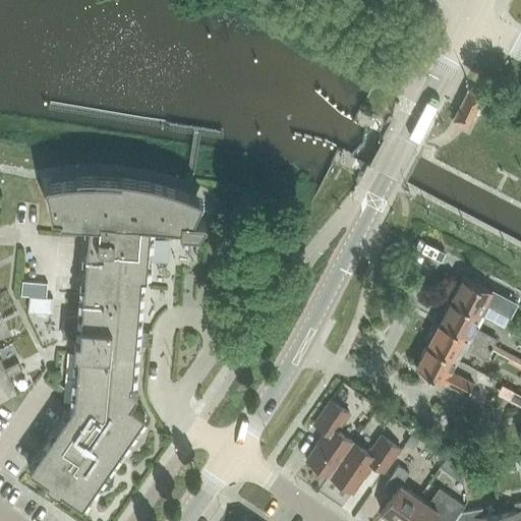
[(468,89),(453,118),(466,124),(481,95),(468,89)]
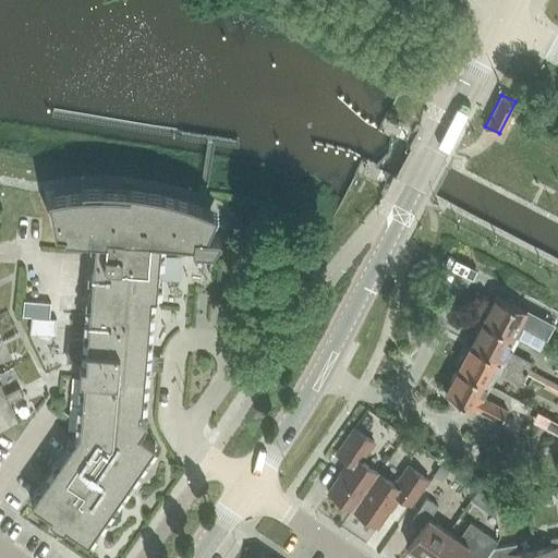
[(52,516),(49,518),(53,523),(59,526),(65,529),(67,526),(87,541),(154,444),(138,433),(146,422),(138,416),(138,411),(142,412),(145,370),(146,354),(150,296),(156,296),(160,239),(194,241),(194,233),(206,234),(217,211),(204,205),(190,201),(173,195),(159,192),(143,189),(126,187),(98,186),(82,186),(82,191),(48,195),(55,230),(64,231),(64,234),(63,234),(63,235),(80,237),(95,239),(91,298),(89,308),(87,339),(70,338),(68,362),(76,362),(80,363),(79,377),(84,377),(79,432),(31,501),(52,516)]
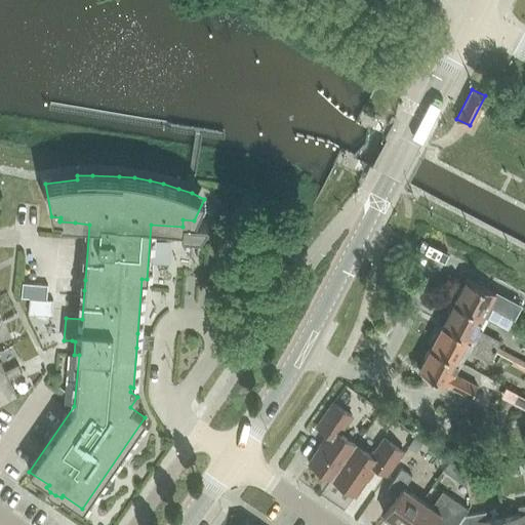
[(183,227),(182,231),(180,231),(180,232),(200,234),(206,223),(207,221),(206,220),(205,221),(194,220),(183,219),(183,227)]
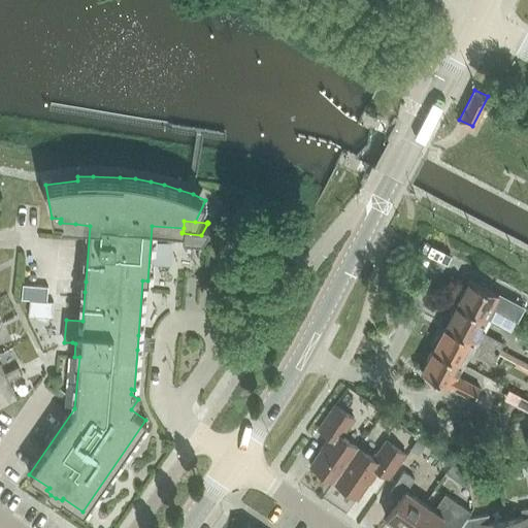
[(457,302),(487,318),(493,306),(516,319),(522,307),(469,278),(457,302)]
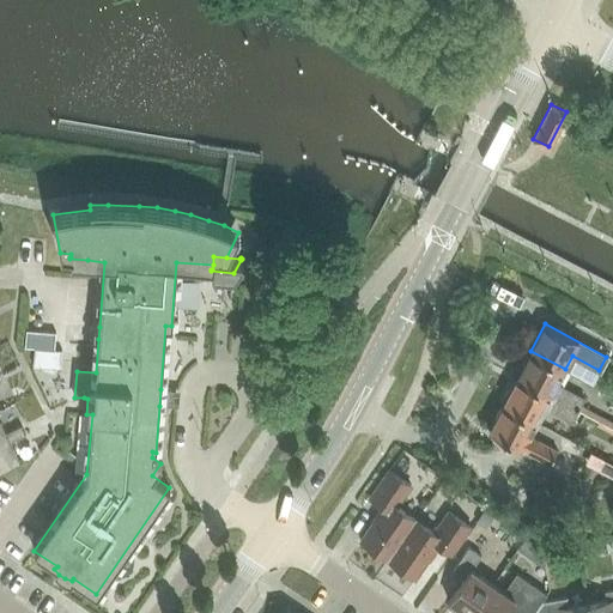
[(98,339),(99,327),(90,327),(89,338),(98,339)]
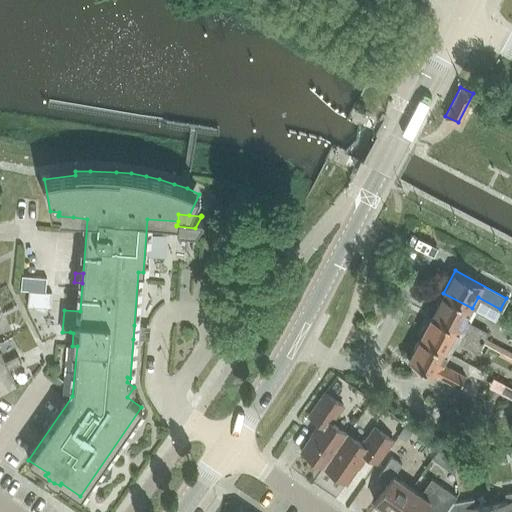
[(46,292),(47,278),(22,276),(21,290),(46,292)]
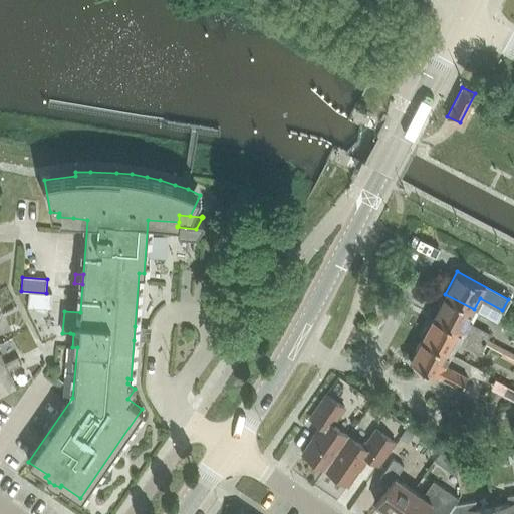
[(28,307),(51,309),(52,294),(29,292),(28,307)]
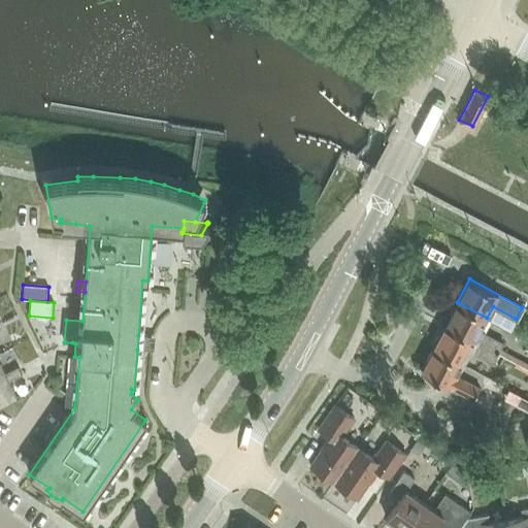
[(481,330),(487,318),(457,302),(444,325),(498,353),(503,342),(485,333),(485,332),(481,330)]
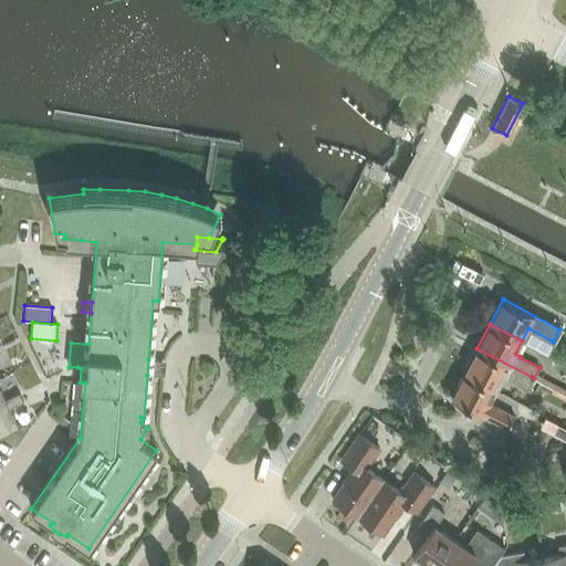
[(527,389),(534,378),(477,348),(463,374),(496,390),(503,377),(507,380),(507,379),(527,389)]
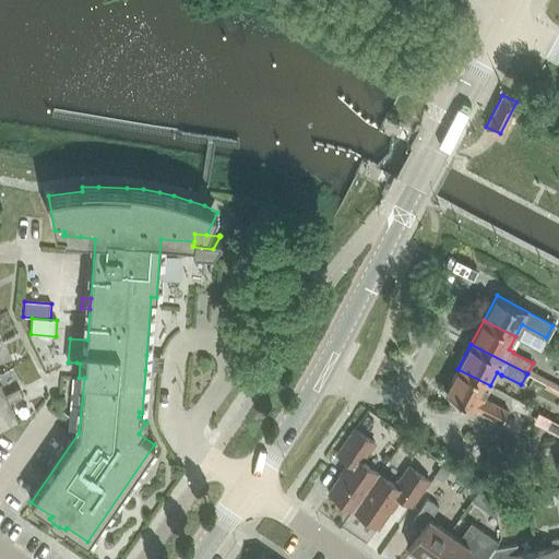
[(146,355),(145,370),(154,371),(154,364),(155,356),(146,355)]
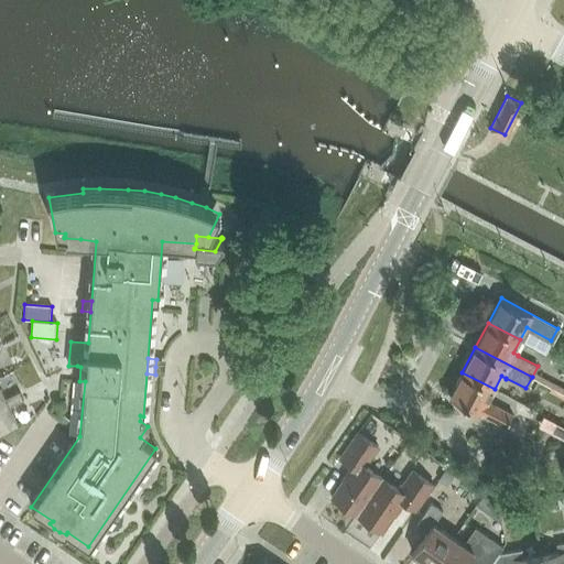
[(155,367),(155,375),(163,375),(164,360),(156,359),(155,367)]
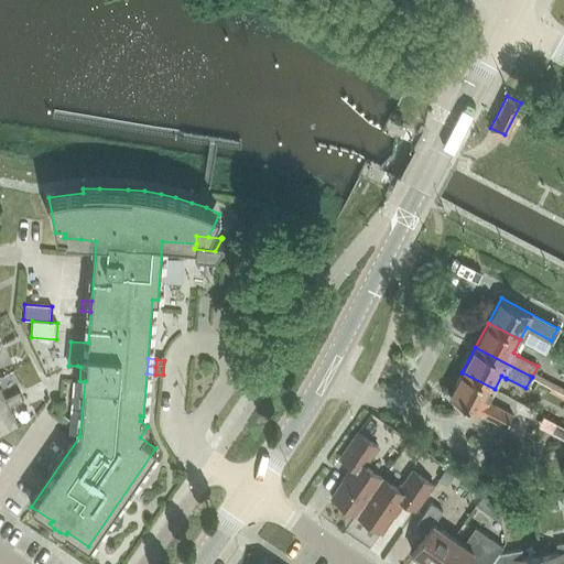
[(488,401),(495,389),(462,372),(449,397),(506,426),(512,414),(488,401)]
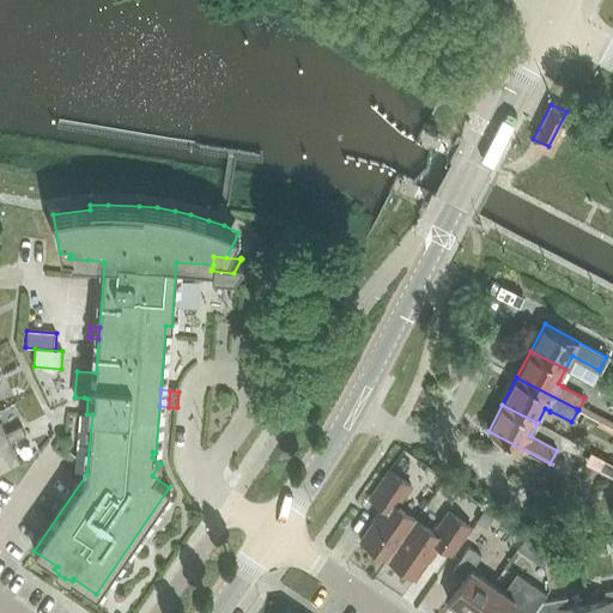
[(20,426),(13,430),(18,438),(25,435),(20,426)]
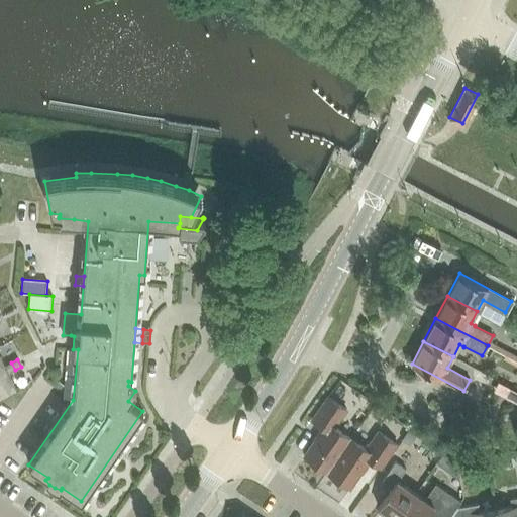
[(8,374),(15,370),(11,363),(4,366),(6,369),(0,372),(0,399),(16,392),(17,391),(8,374)]
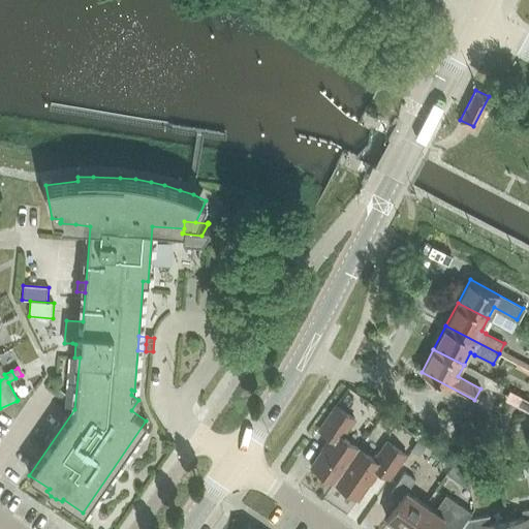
[(334,483),(358,448),(342,437),(354,419),(335,406),(318,430),(330,438),(310,466),(334,483)]
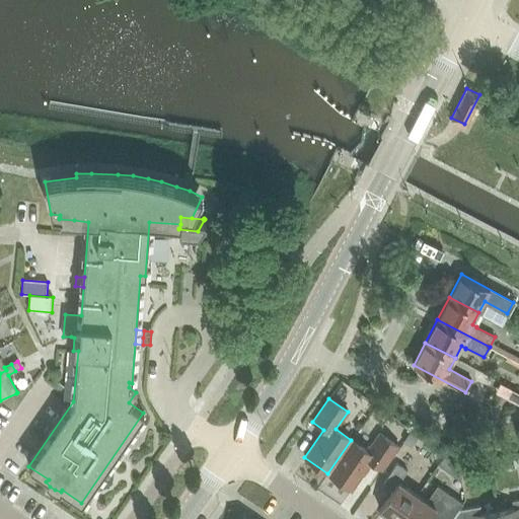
[(351,440),(327,473),(351,490),(370,461),(382,469),(398,446),(379,433),(367,451),(351,440)]
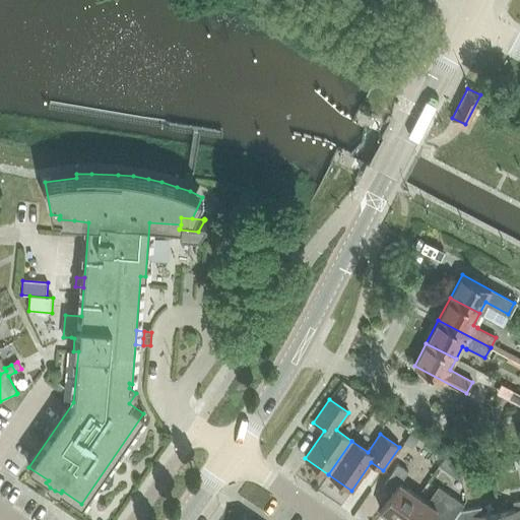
[(400,519),(417,496),(399,483),(407,471),(397,464),(383,484),(393,491),(380,510),(393,519),(400,519)]
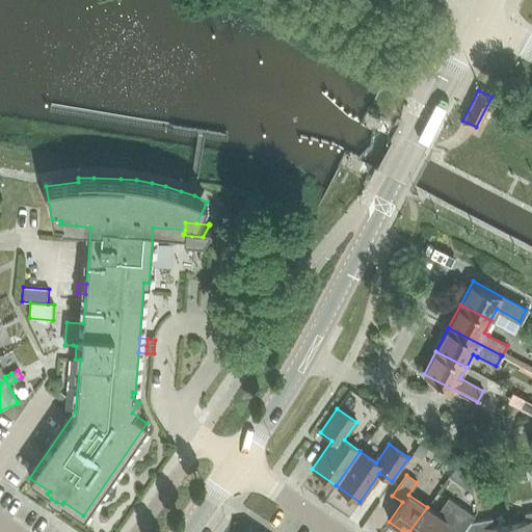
[(437,531),(441,529),(445,531),(462,531),(474,515),(448,498),(436,513),(427,507),(409,531),(437,531)]
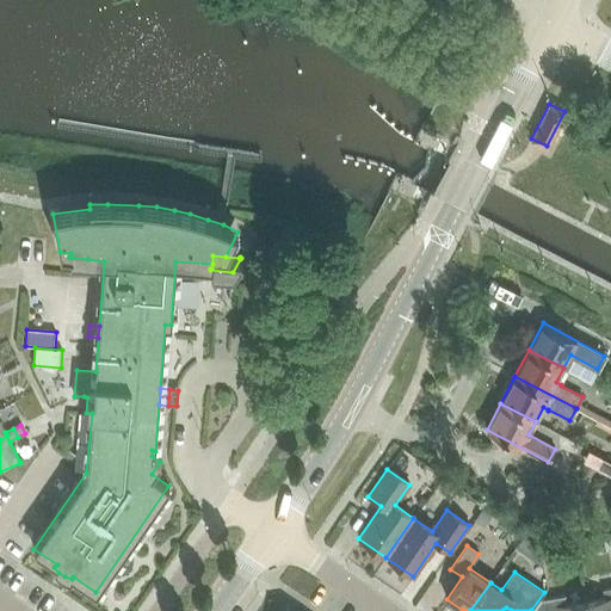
[(610,610),(610,587),(602,590),(604,598),(585,602),(586,610),(610,610)]
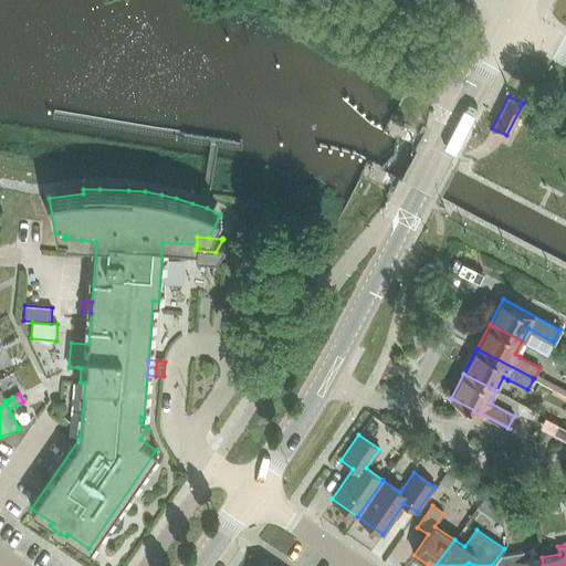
[(543,565),(542,557),(524,559),(523,552),(501,555),(492,565),(543,565)]
